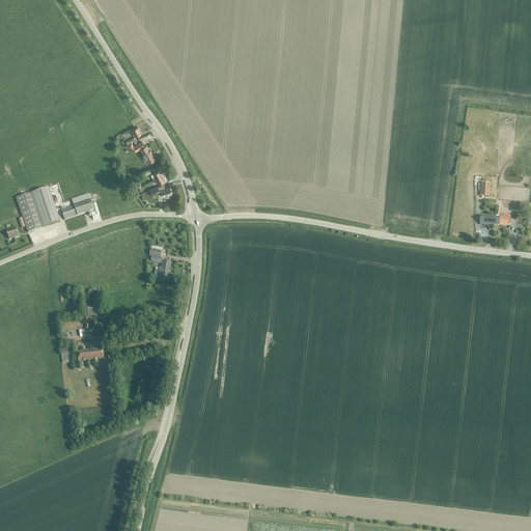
[(134,129),(134,130),(134,131),(132,132),(135,138),(141,134),(138,127),(134,129)]
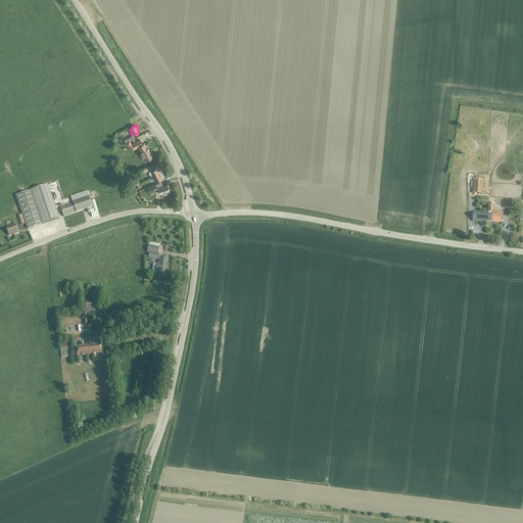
[(130,141),(123,144),(133,149),(138,146),(141,152),(144,157),(145,156),(146,157),(147,160),(152,157),(147,148),(146,149),(143,144),(142,144),(140,140),(132,144),(130,141)]
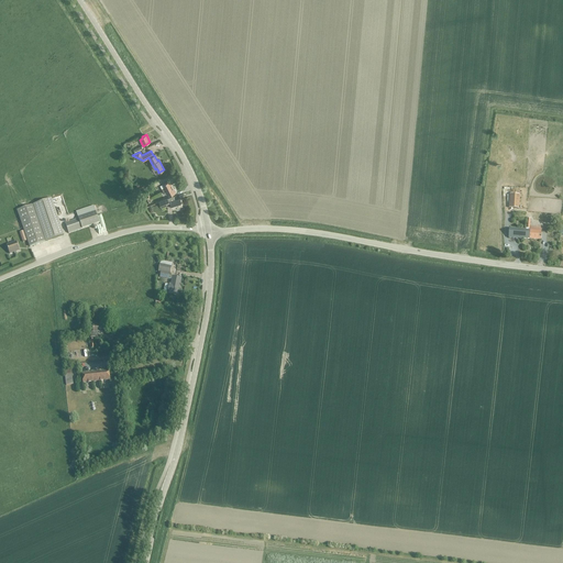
[(161,180),(153,184),(154,186),(163,183),(168,180),(167,177),(161,180)]
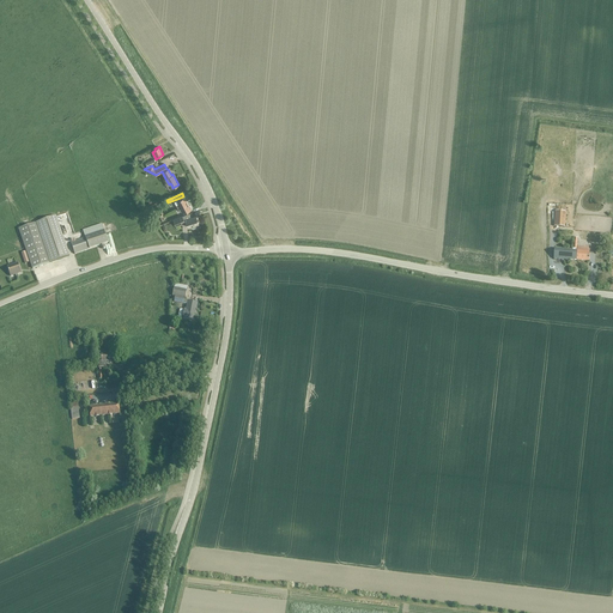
[(177,201),(175,202),(176,205),(177,208),(189,202),(187,200),(188,200),(187,196),(186,198),(186,196),(177,201)]
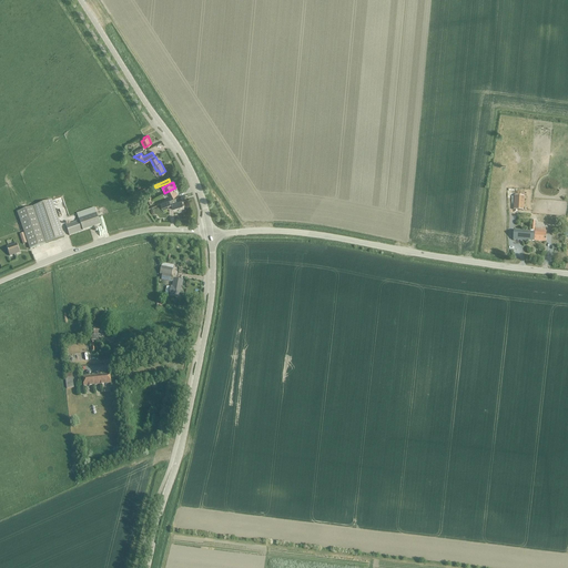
[(169,194),(171,198),(178,194),(178,193),(179,192),(176,190),(175,188),(164,193),(166,195),(169,194)]
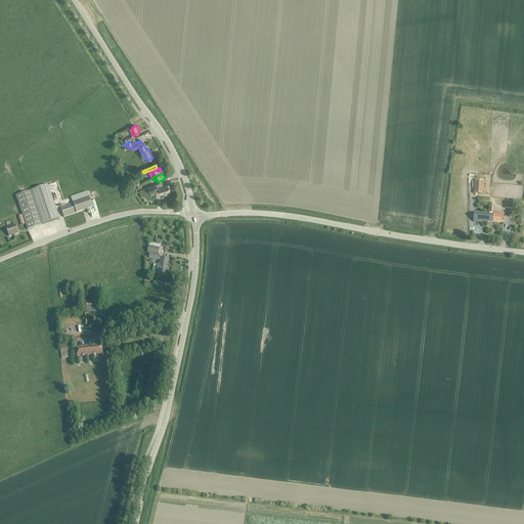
[(474,194),(483,194),(484,182),(474,181),(474,194)]
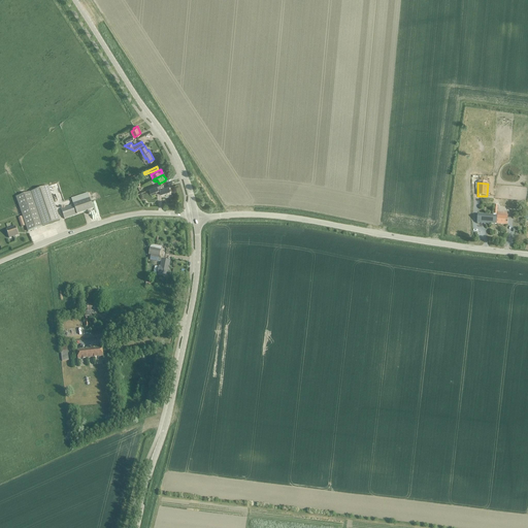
[(150,189),(152,194),(160,191),(161,191),(162,195),(162,196),(171,193),(169,186),(165,188),(163,184),(159,186),(158,187),(158,186),(150,189)]
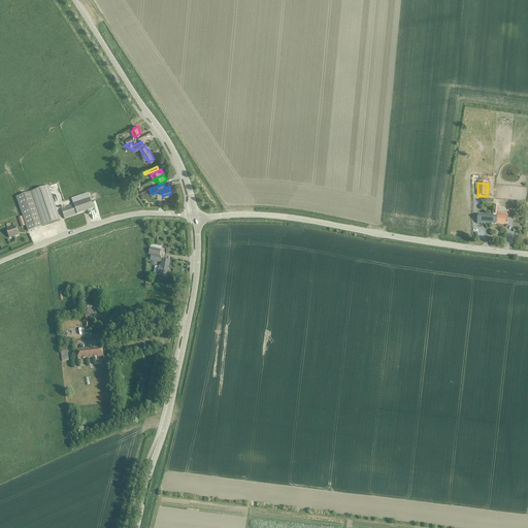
[(48,187),(31,193),(42,227),(60,221),(48,187)]
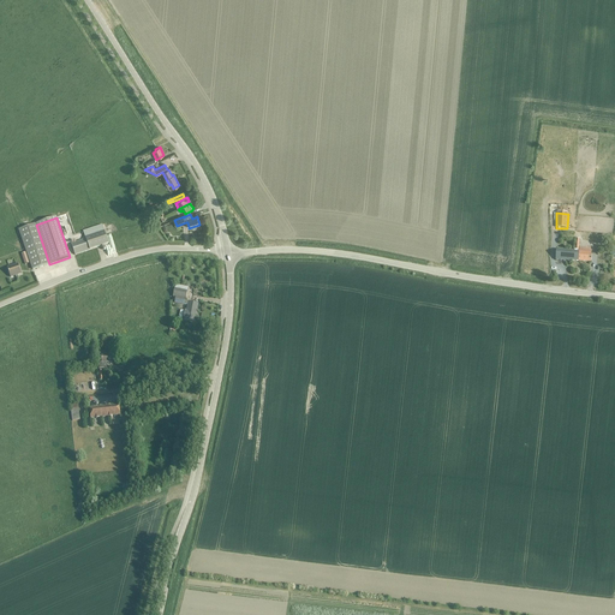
[(33,270),(49,264),(36,225),(19,230),(27,252),(28,256),(33,270)]
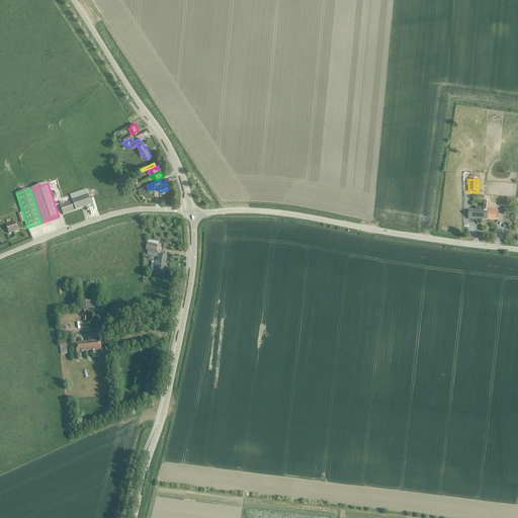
[(70,195),(72,199),(72,201),(60,205),(63,216),(92,205),(86,189),(70,195)]
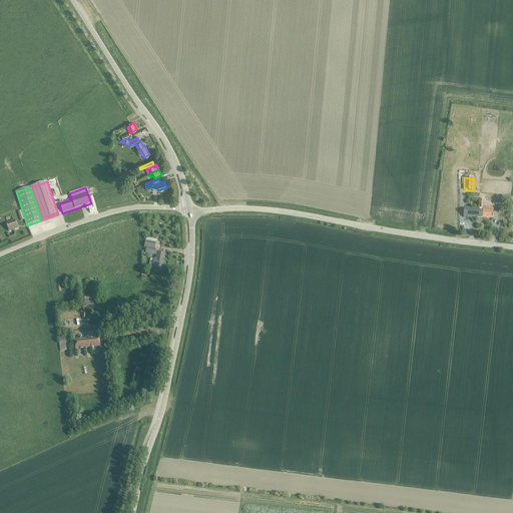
[(492,218),(493,211),(464,208),(463,216),(475,217),(492,218)]
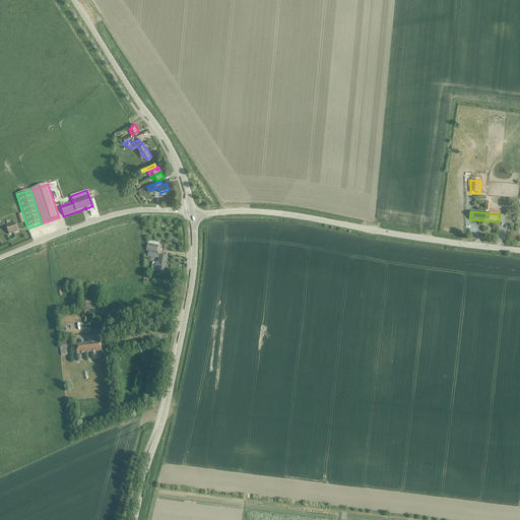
[(6,226),(9,235),(18,232),(15,223),(6,226)]
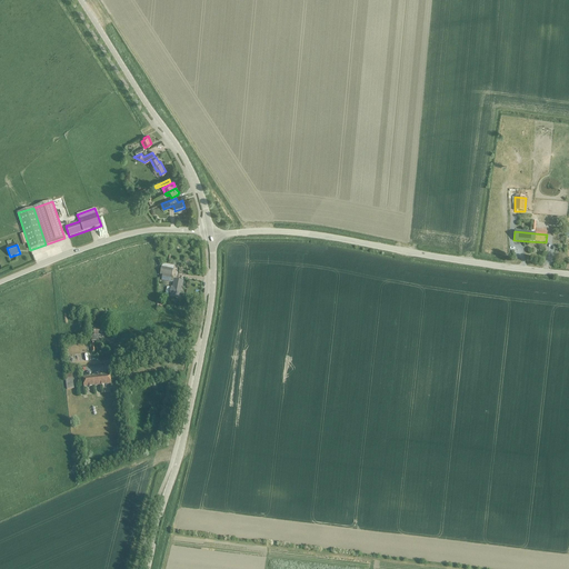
[(161,267),(160,275),(162,275),(171,277),(173,269),(161,267)]
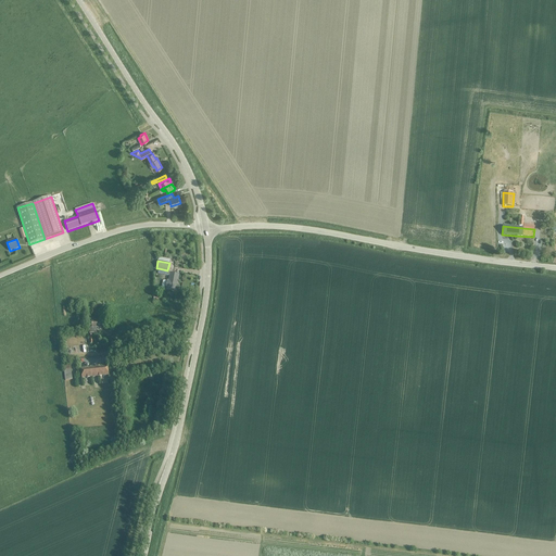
[(169,281),(167,281),(165,290),(176,291),(179,275),(167,273),(166,276),(171,276),(169,281)]
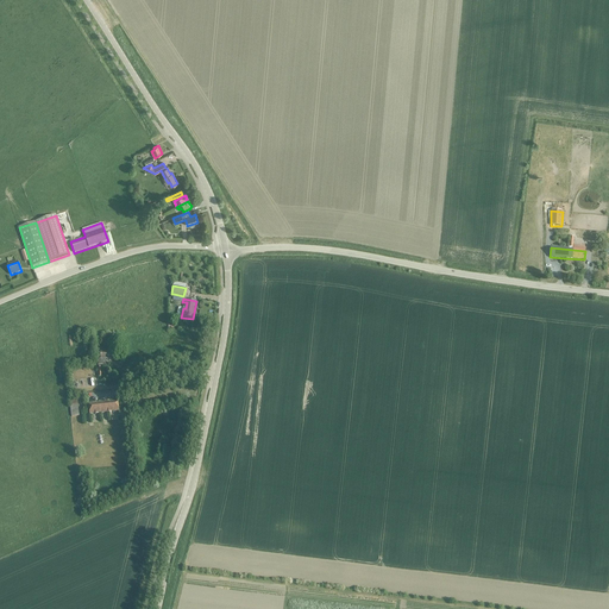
[(98,359),(98,365),(106,365),(106,359),(114,359),(114,351),(98,350),(98,357),(101,358),(101,359),(98,359)]
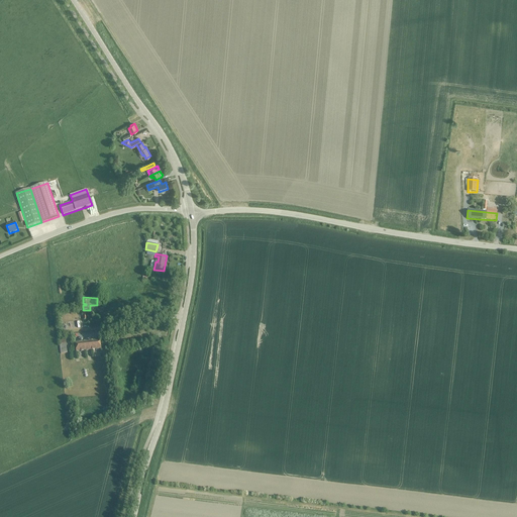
[(61,354),(68,353),(66,338),(59,339),(61,354)]
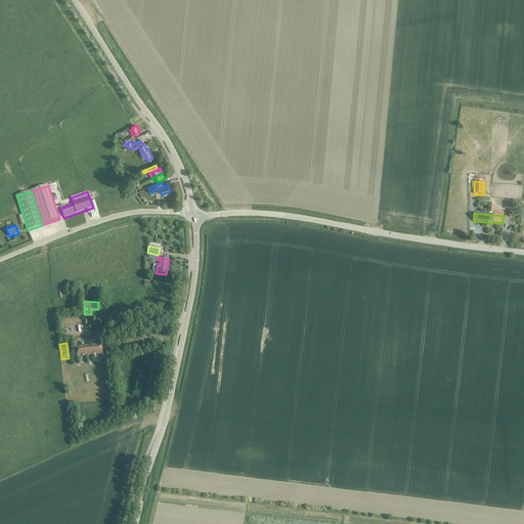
[(77,357),(102,354),(101,346),(76,348),(77,357)]
